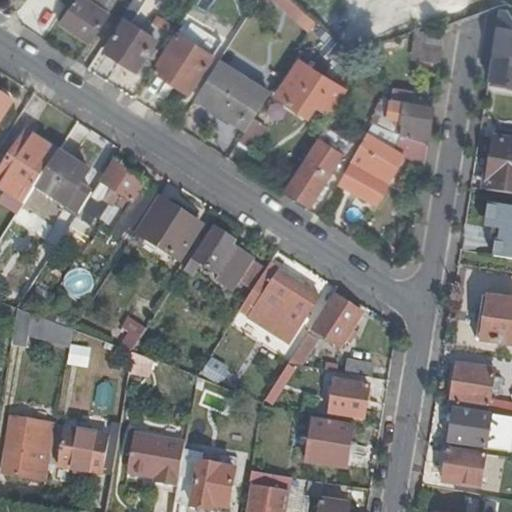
[(89,43),(108,15),(85,0),(75,0),(60,24),(89,43)]
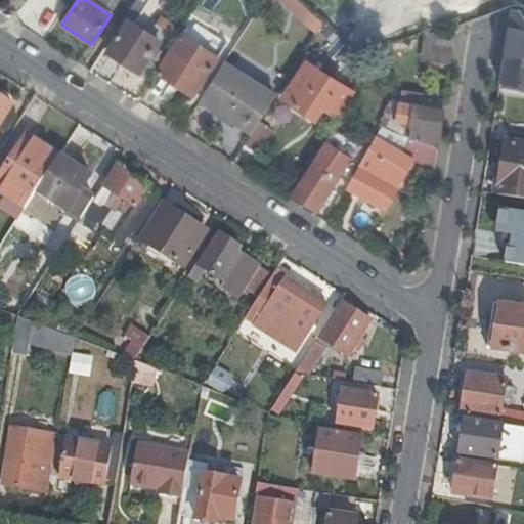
[(148,0),(136,0),(134,4),(125,19),(127,22),(106,52),(139,73),(160,42),(133,25),(136,18),(148,0)]
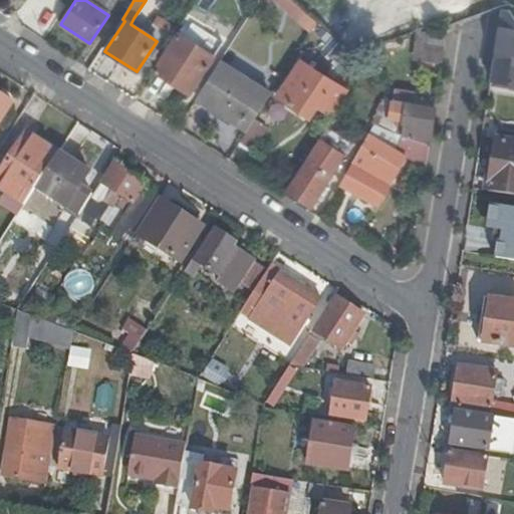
[(148,28),(134,18),(131,24),(157,41),(137,71),(146,76),(173,36),(152,23),(148,28)]
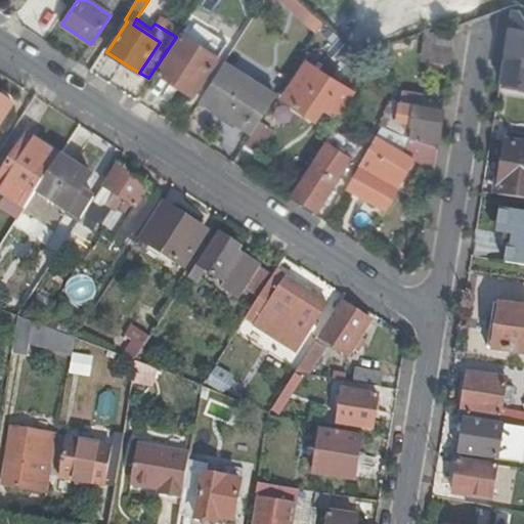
[(191,30),(184,26),(178,35),(181,36),(158,73),(194,96),(218,59),(185,39),(191,30)]
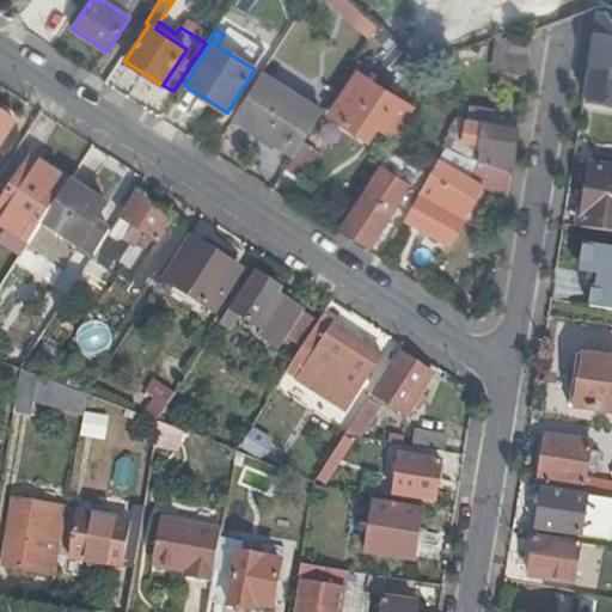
[(518,44),(503,47),(502,54),(496,53),(494,65),(500,66),(499,72),(525,77),(532,32),(525,35),(518,44)]
